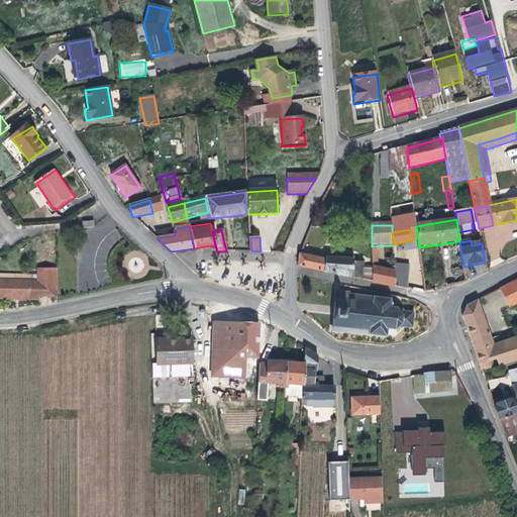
[(299,267),(350,277),(351,259),(351,255),(326,254),(326,257),(300,251),(299,259),(299,267)]
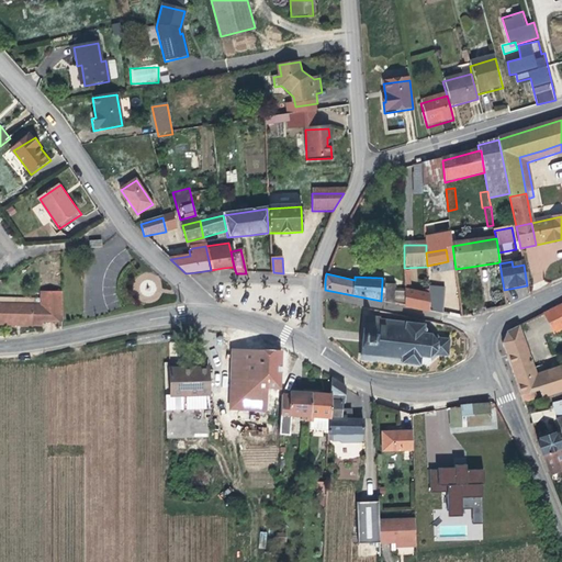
[(393,282),(382,281),(381,301),(392,303),(393,282)]
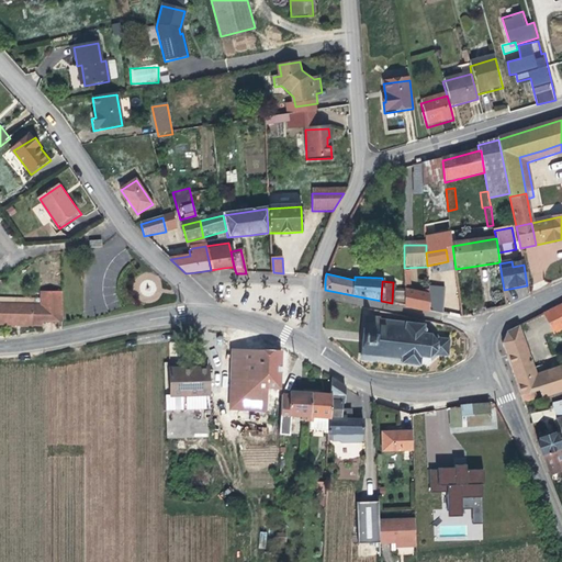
[(441,313),(439,289),(428,289),(428,291),(429,311),(441,313)]
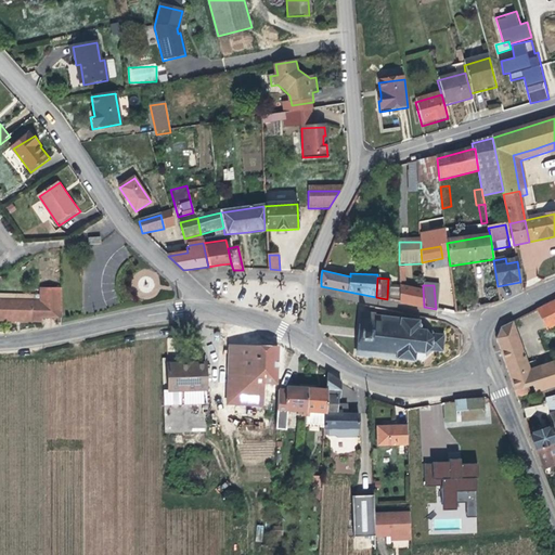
[(399,286),(400,294),(400,302),(424,307),(423,287),(399,286)]
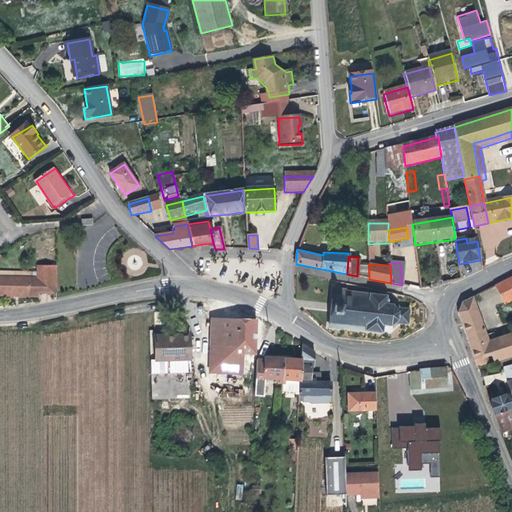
[(38,295),(38,292),(56,293),(56,266),(37,266),(37,277),(0,276),(0,294),(16,295),(38,295)]
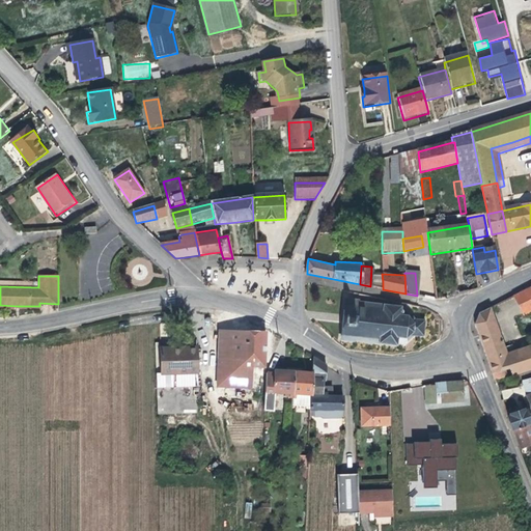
[(372,287),(383,289),(383,281),(372,279),(372,287)]
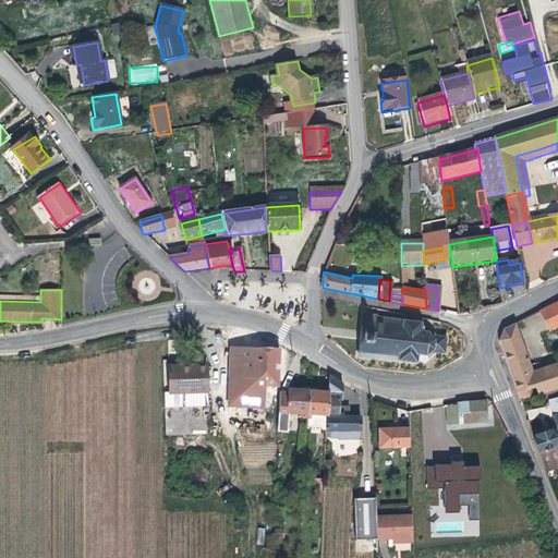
[(557,304),(526,320),(536,339),(557,327),(557,304)]
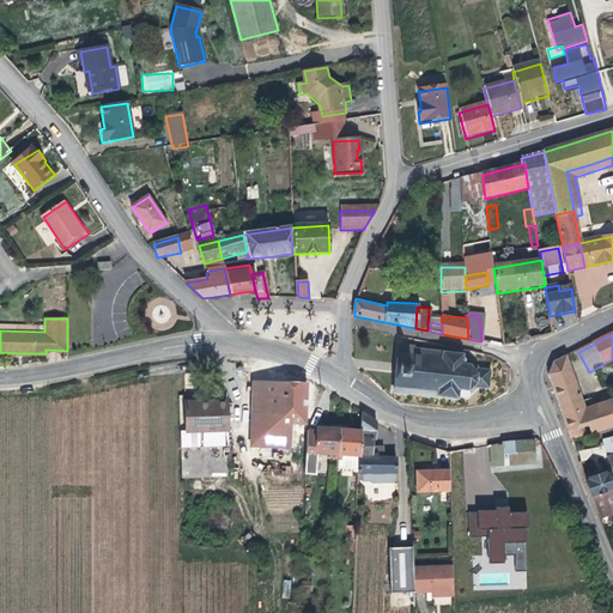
[(414,352),(398,350),(393,396),(408,399),(408,396),(457,402),(457,401),(466,401),(468,401),(478,393),(481,392),(487,393),(490,375),(477,374),(474,368),(472,365),(465,364),(465,362),(462,360),(461,358),(414,353),(414,352)]
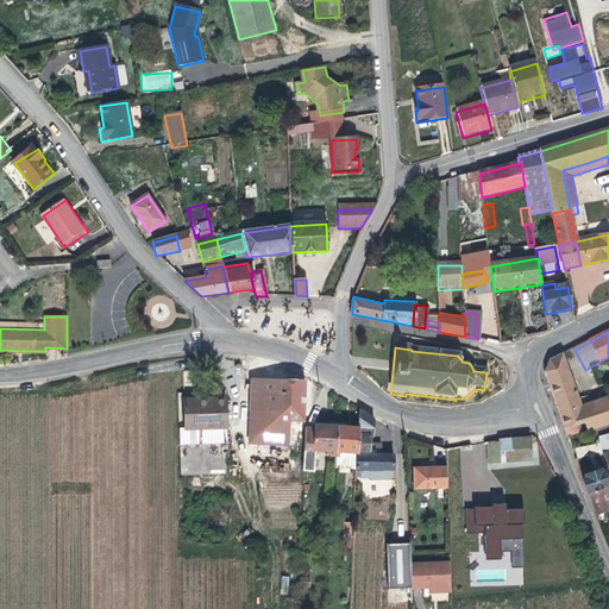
[(589,433),(608,426),(608,399),(582,409),(562,357),(548,364),(545,375),(565,432),(582,426),(585,425),(589,433)]
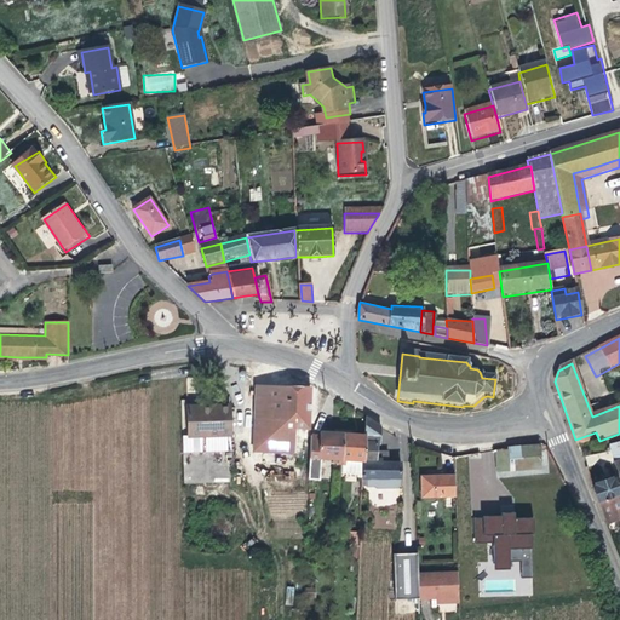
[(256,452),(268,452),(268,388),(257,388),(256,452)]
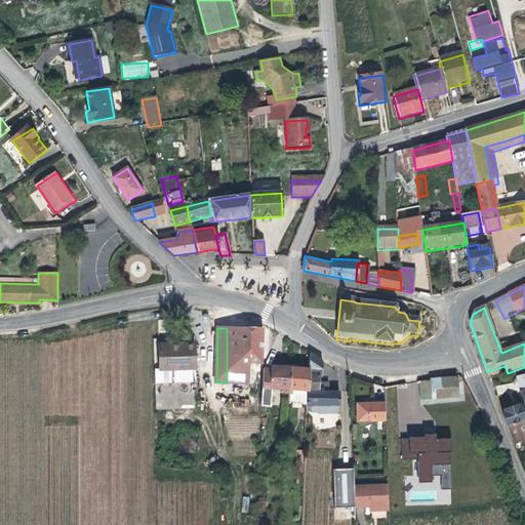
[(263,329),(227,328),(227,382),(249,384),(250,363),(263,363),(263,329)]
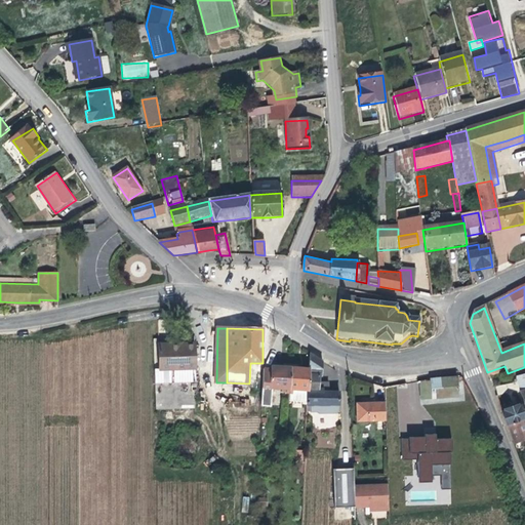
[(171,346),(160,346),(160,364),(197,364),(197,346),(180,346),(180,339),(171,339),(171,342),(171,346)]
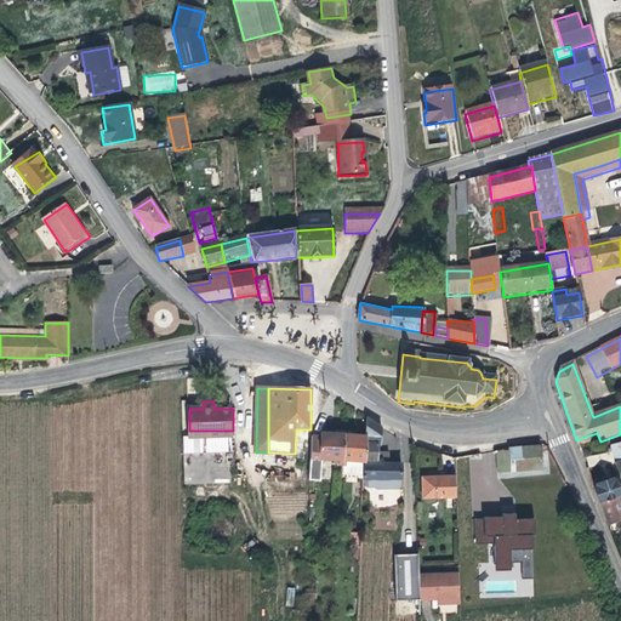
[(191,403),(189,403),(188,431),(189,431),(189,409),(203,409),(203,405),(191,405),(191,403)]
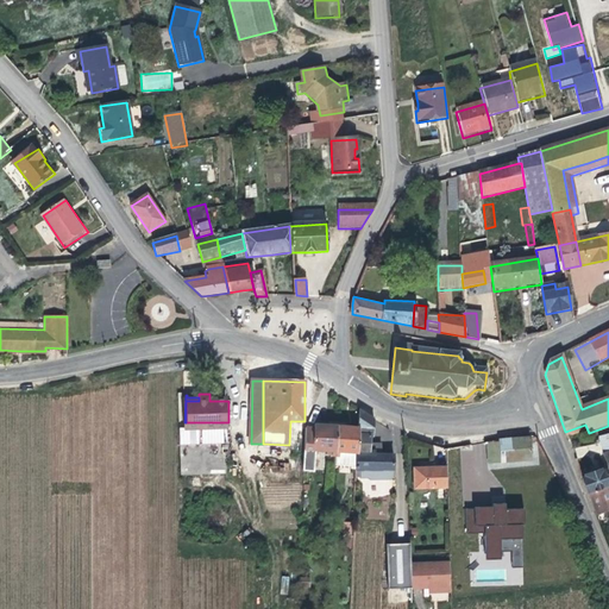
[(356,465),(356,472),(359,472),(393,473),(393,458),(381,458),(381,449),(369,449),(369,439),(374,439),(372,422),(358,413),(358,428),(356,465)]
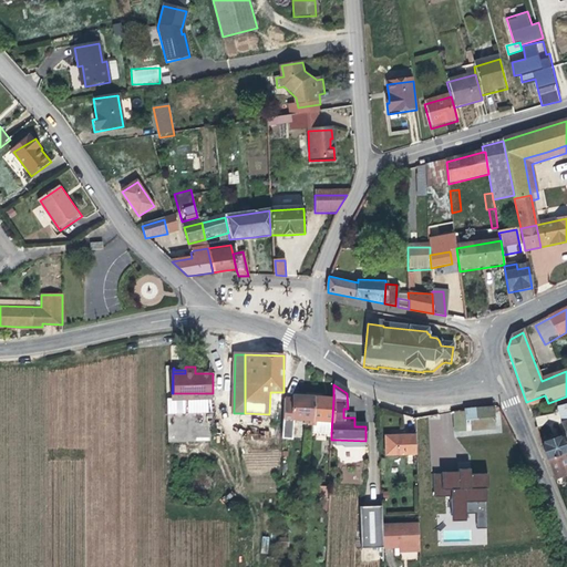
[(173,393),(172,393),(172,442),(212,443),(213,400),(188,400),(189,416),(173,416),(173,393)]
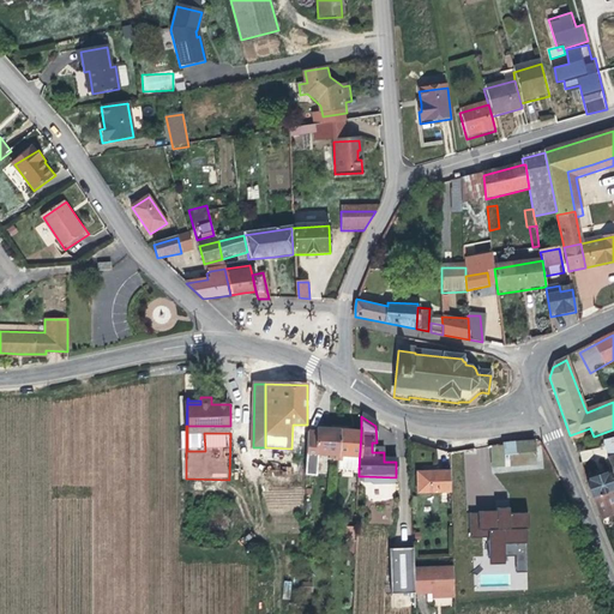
[(230,426),(187,426),(187,451),(205,451),(204,433),(230,433),(230,426)]
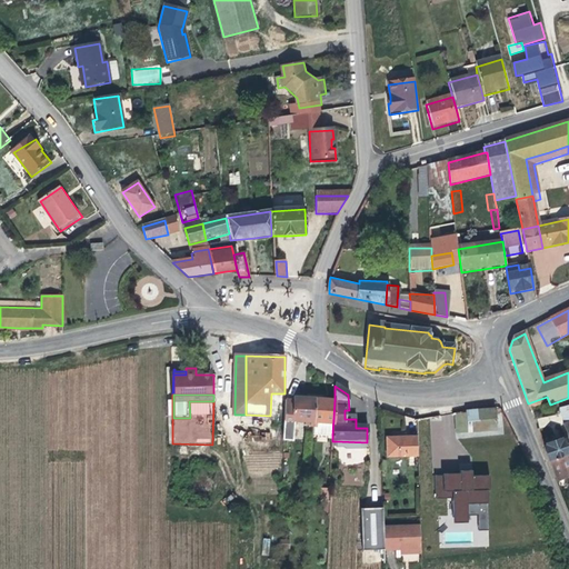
[(312,427),(315,399),(293,398),(293,401),(285,401),(283,440),(292,440),(293,421),(310,421),(310,427),(312,427)]
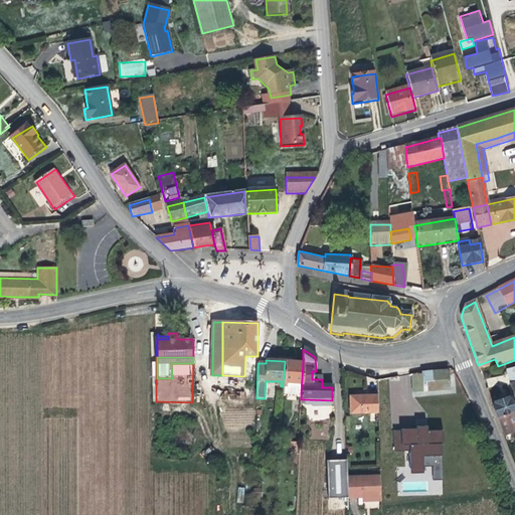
[(481,374),(495,370),(492,360),(478,365),(481,374)]
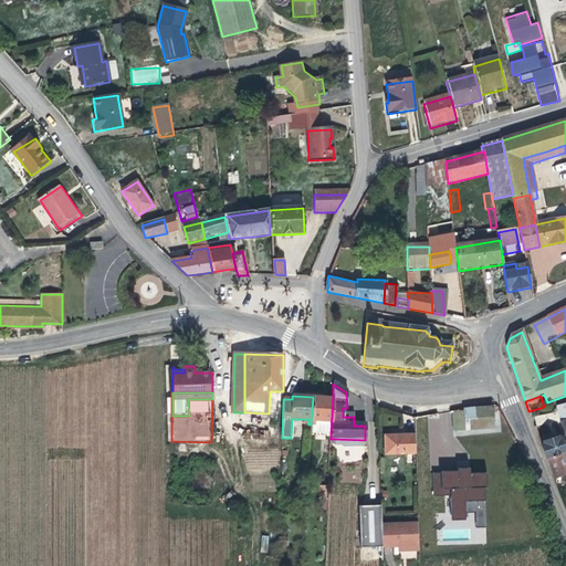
[(313,397),(311,425),(311,431),(331,432),(333,398),(313,397)]
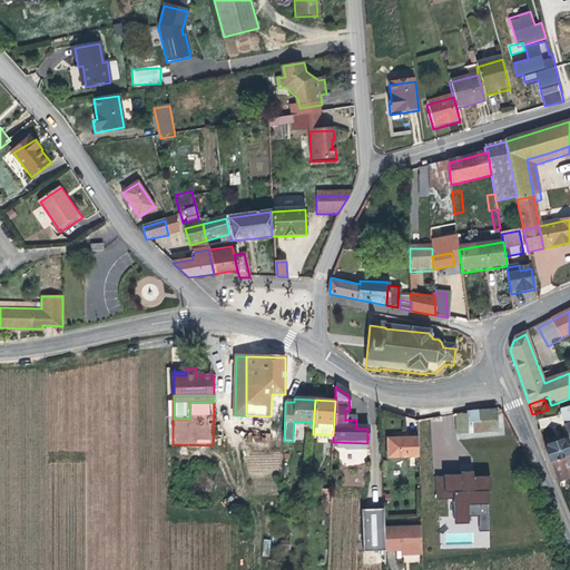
[(458,435),(497,431),(495,413),(457,416),(458,435)]
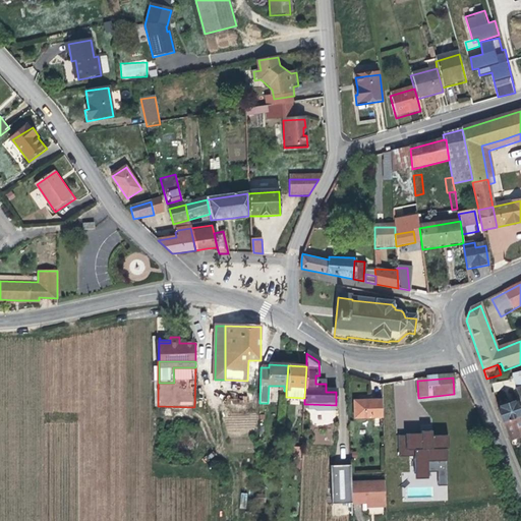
[(495,392),(503,389),(501,382),(493,384),(495,392)]
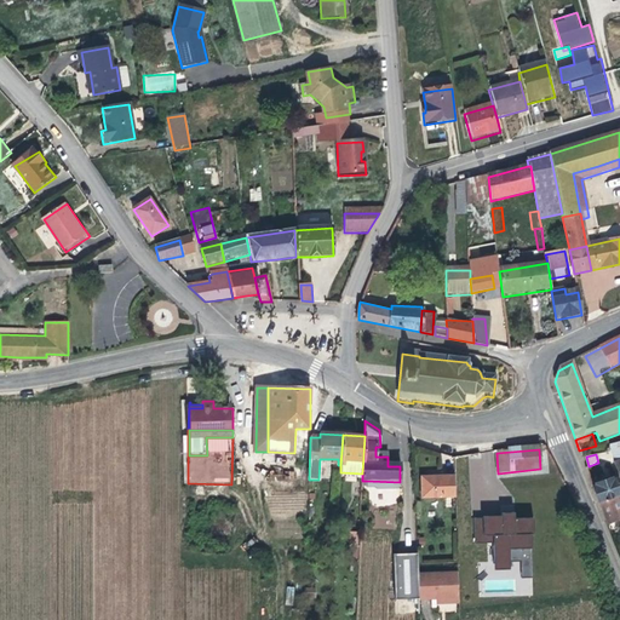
[(483,488),(482,455),(472,457),(474,488),(483,488)]
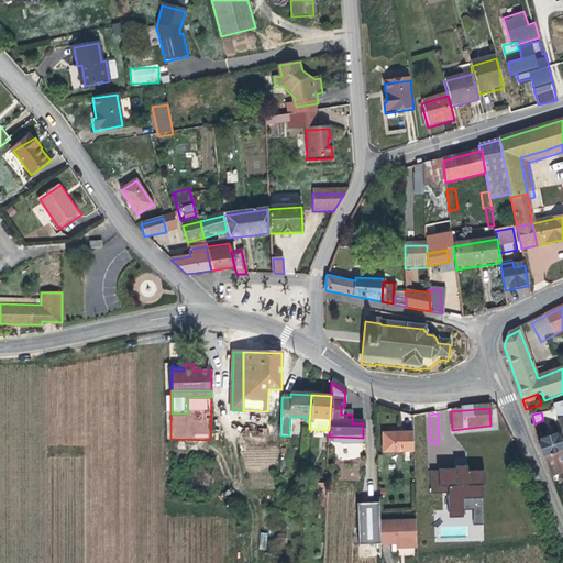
[(414,429),(427,427),(427,416),(414,418),(414,429)]
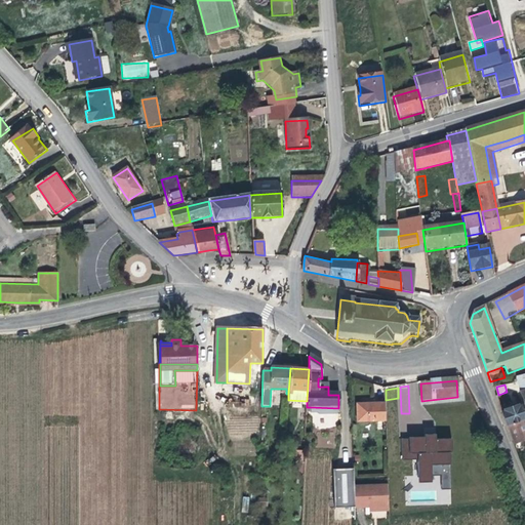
[(357,423),(387,422),(386,405),(357,406),(357,423)]
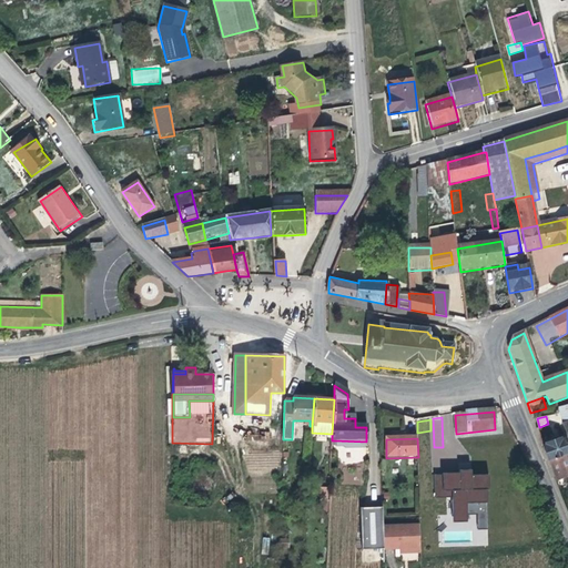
[(366,447),(366,442),(335,440),(335,448),(343,448),(343,449),(345,452),(346,450),(363,449),(366,447)]
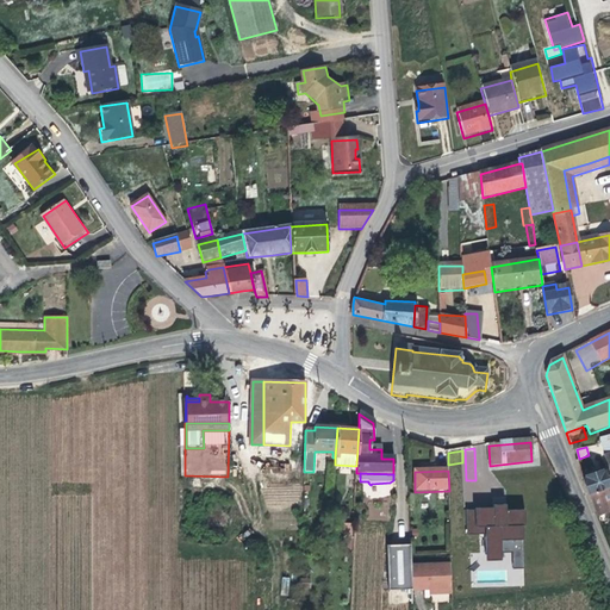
[(590,499),(609,491),(609,484),(607,475),(585,484),(590,499)]
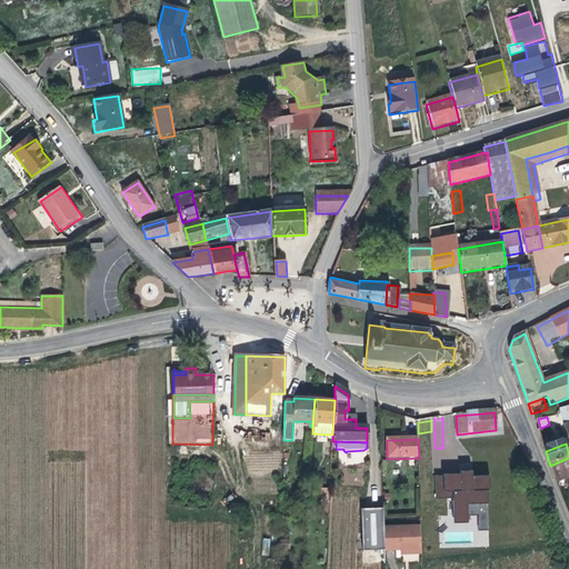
[(568,478),(568,458),(550,466),(557,483),(568,478)]
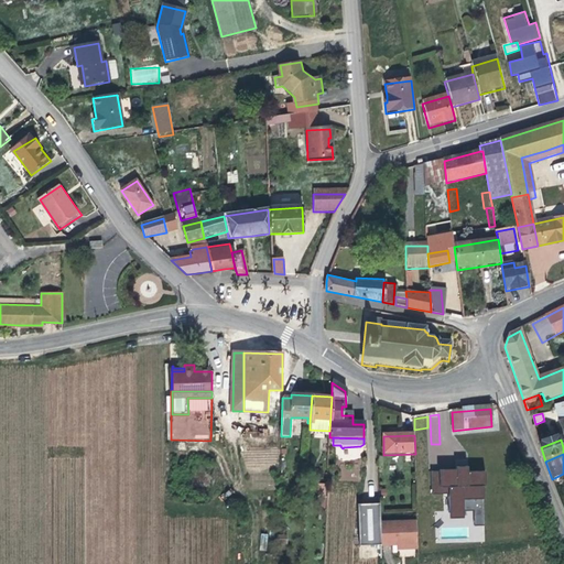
[(461,519),(499,514),(496,490),(457,495),(461,519)]
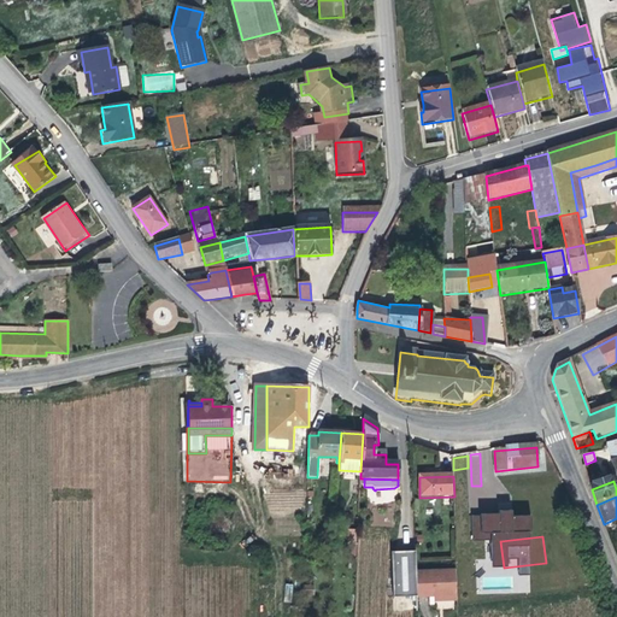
[(392,599),(417,599),(417,597),(416,575),(416,553),(391,554),(392,599)]
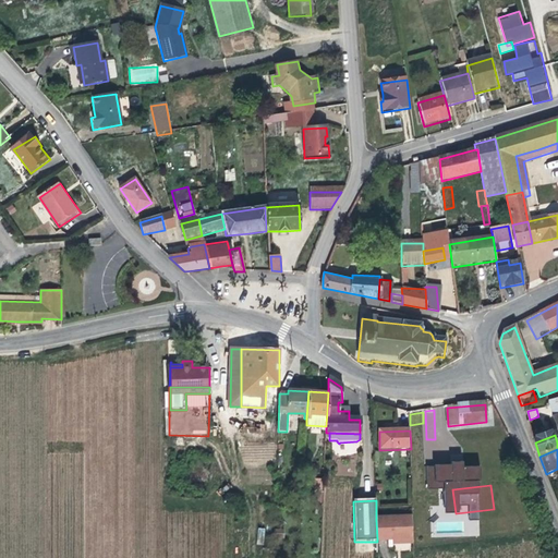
[(413,519),(376,520),(377,540),(379,542),(388,541),(388,538),(392,538),(392,545),(413,544),(413,519)]
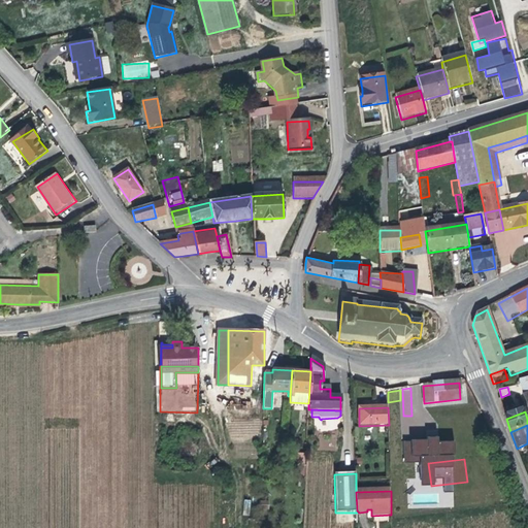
[(242,515),(248,516),(252,501),(246,499),(242,515)]
